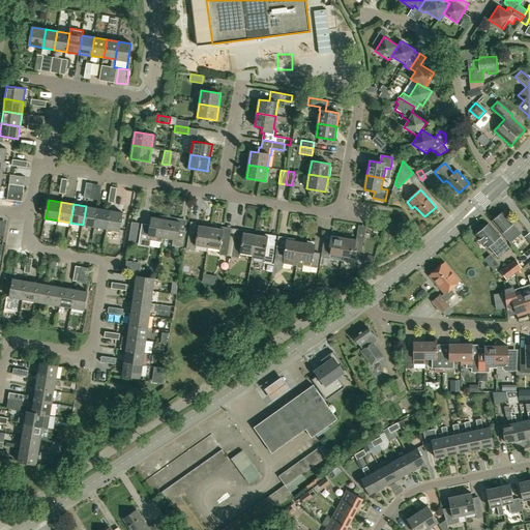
[(83,225),(95,227),(98,208),(86,206),(83,225)]
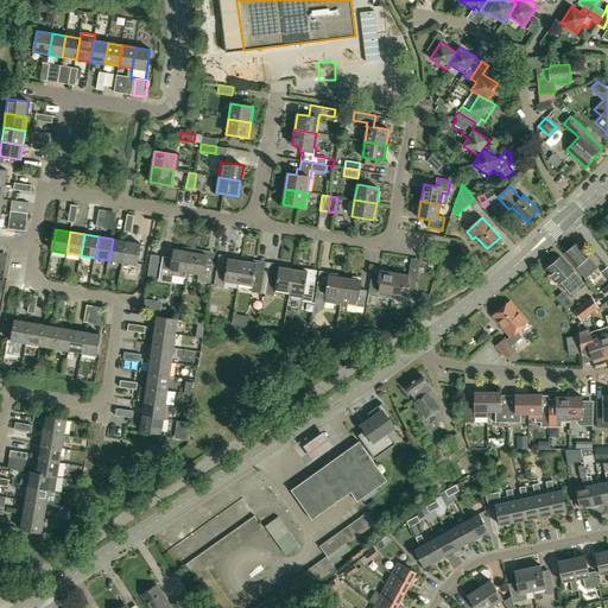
[(109,260),(124,263),(127,241),(113,239),(109,260)]
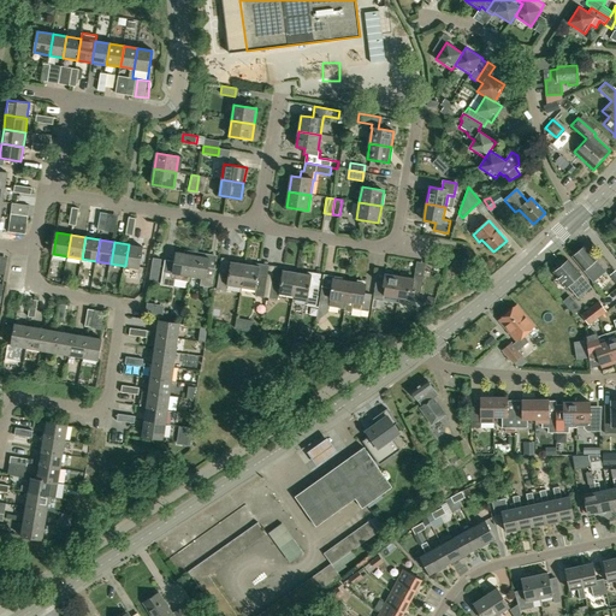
[(142,247),(129,244),(125,266),(138,268),(142,247)]
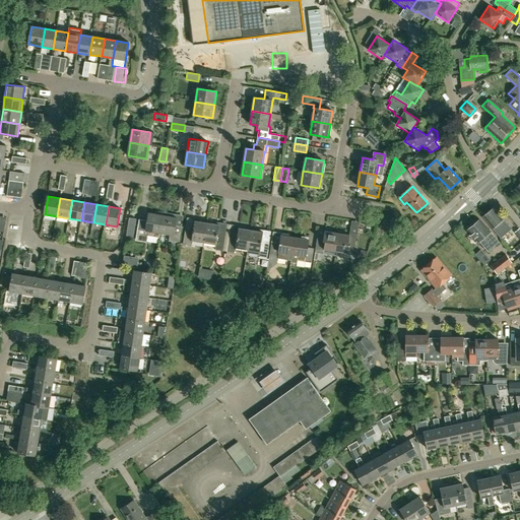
[(495,208),(484,217),(494,229),(501,237),(511,229),(504,220),(495,208)]
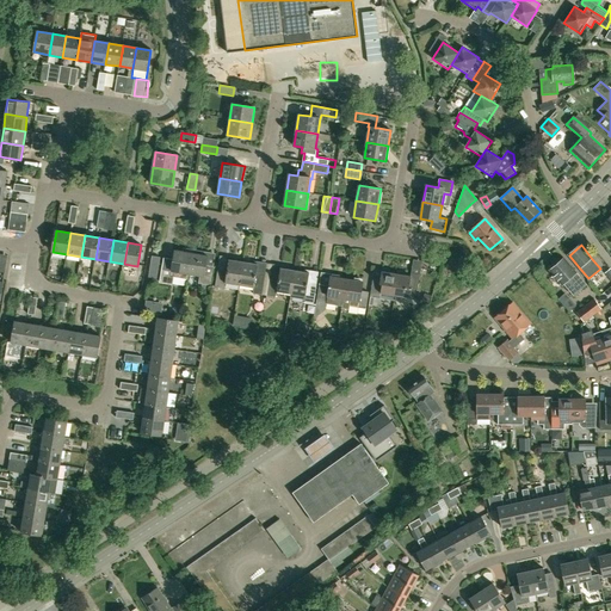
[(187,279),(189,275),(192,253),(176,251),(173,260),(164,258),(160,283),(172,284),(173,277),(187,279)]
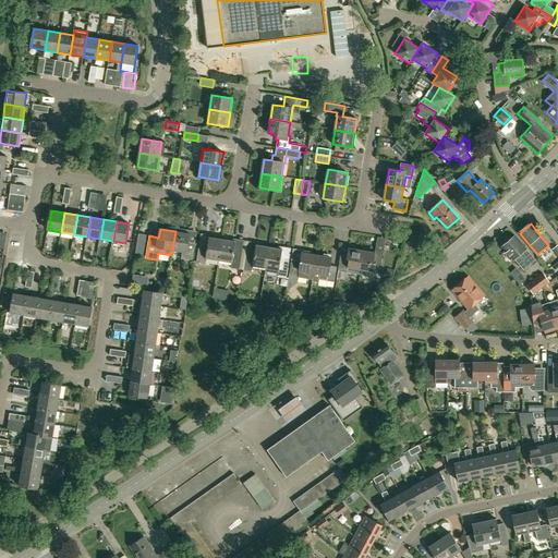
[(187,265),(187,261),(192,262),(195,244),(189,242),(190,233),(176,231),(172,251),(182,252),(181,259),(183,259),(182,264),(187,265)]
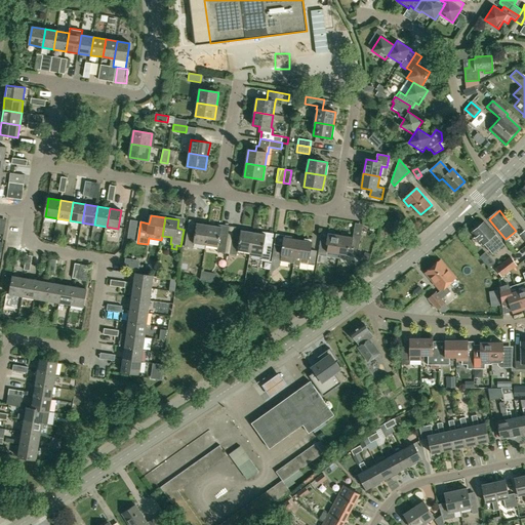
[(130,219),(127,238),(134,240),(137,220),(130,219)]
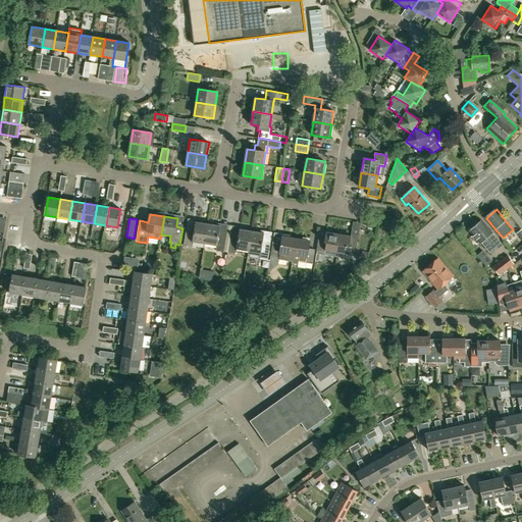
[(475,223),(475,226),(470,231),(480,244),(481,243),(489,253),(501,243),(482,221),(479,220),(475,223)]
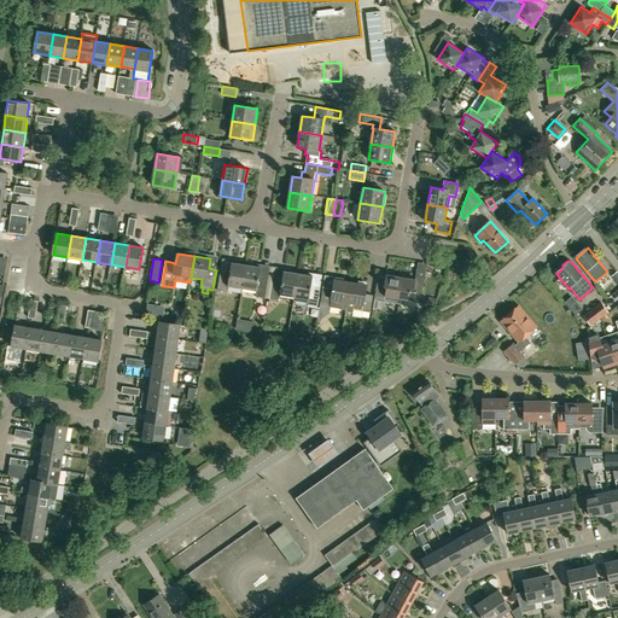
[(242,289),(246,264),(232,263),(231,273),(221,270),(217,291),(227,292),(228,286),(242,289)]
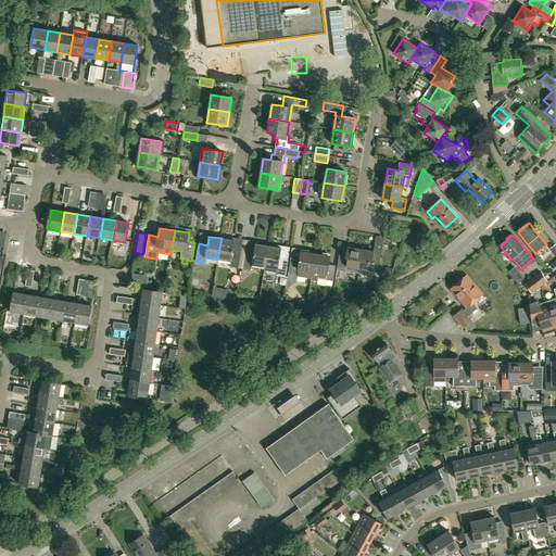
[(222,238),(217,260),(231,262),(230,267),(239,269),(241,251),(234,249),(235,240),(222,238)]
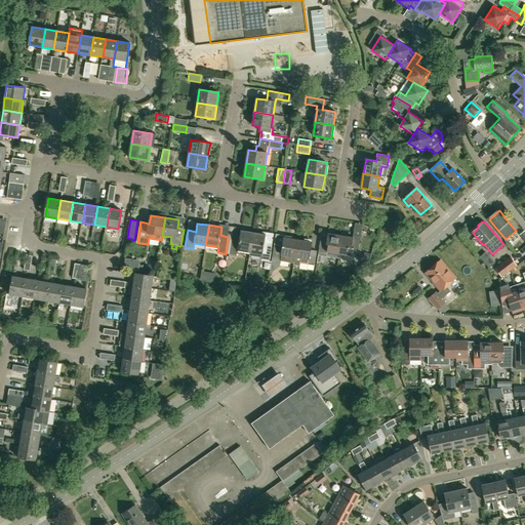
[(250,252),(253,233),(241,231),(240,239),(232,237),(229,254),(237,255),(238,250),(250,252)]
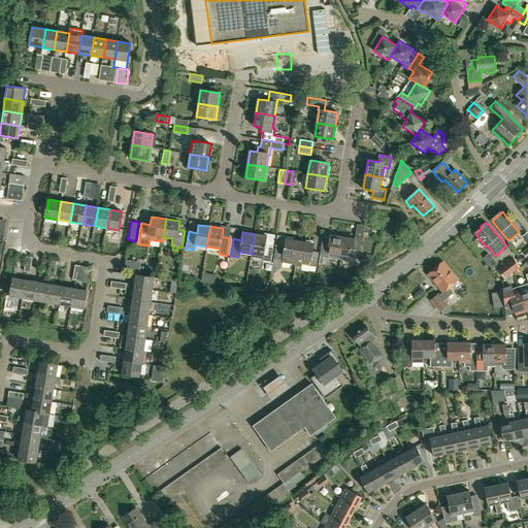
[(329,254),(341,255),(343,248),(341,246),(342,236),(334,235),(334,232),(330,232),(329,239),(323,238),(320,257),(329,258),(329,254)]
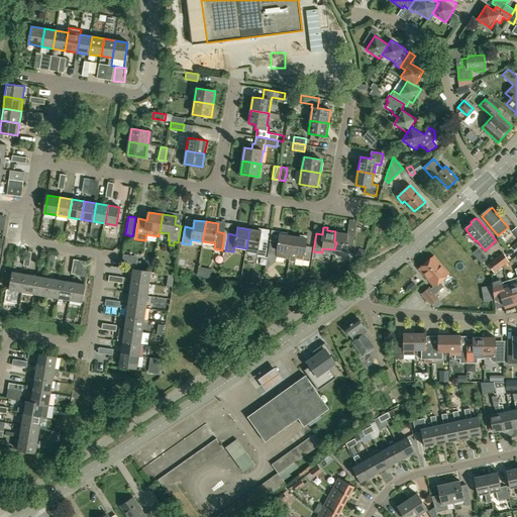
[(249,229),(246,248),(245,254),(266,257),(269,240),(261,239),(262,231),(249,229)]
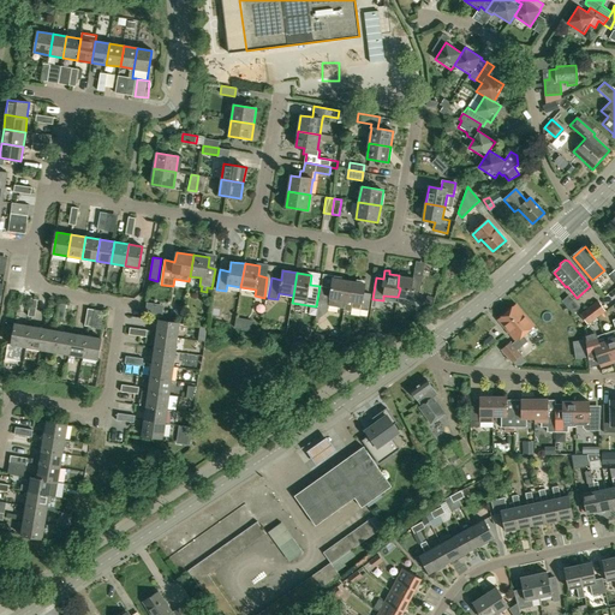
[(400,273),(399,275),(398,287),(400,288),(398,297),(399,298),(398,303),(407,304),(410,303),(410,299),(413,300),(415,290),(421,291),(423,276),(415,275),(413,278),(404,276),(404,273),(400,273)]
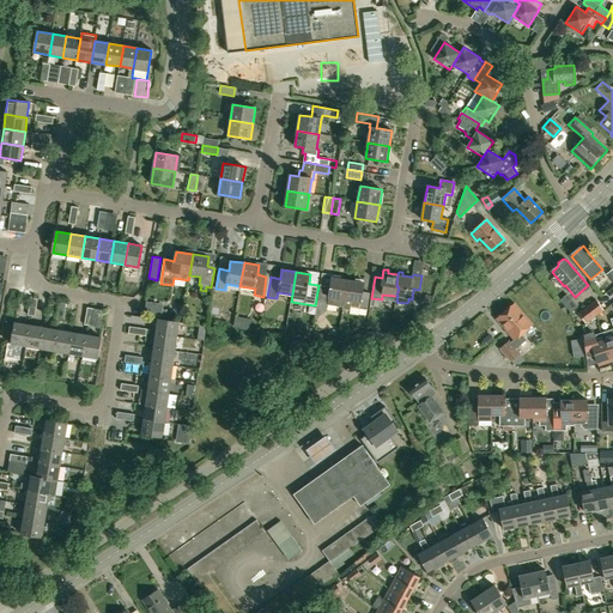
[(317,302),(344,305),(347,280),(332,278),(331,287),(320,285),(317,302)]
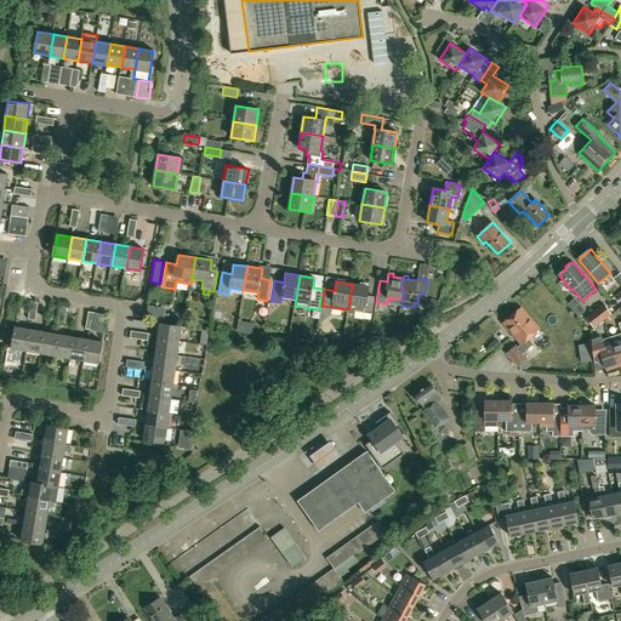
[(372,314),(375,297),(368,296),(369,286),(352,284),(348,309),(347,313),(354,314),(355,312),(372,314)]
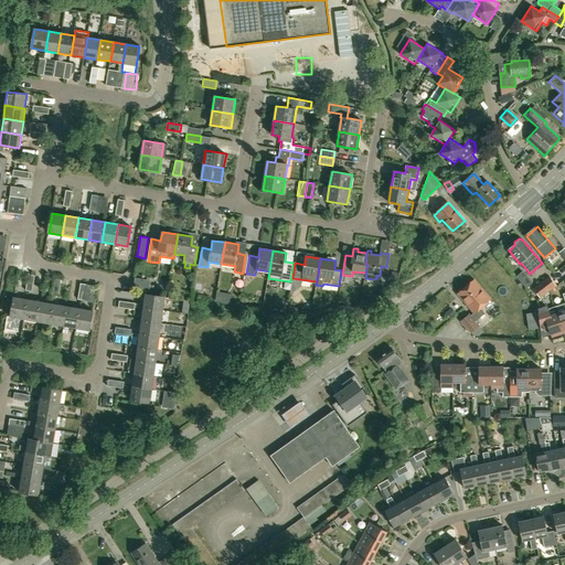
[(526,276),(520,281),(526,288),(533,283),(526,276)]
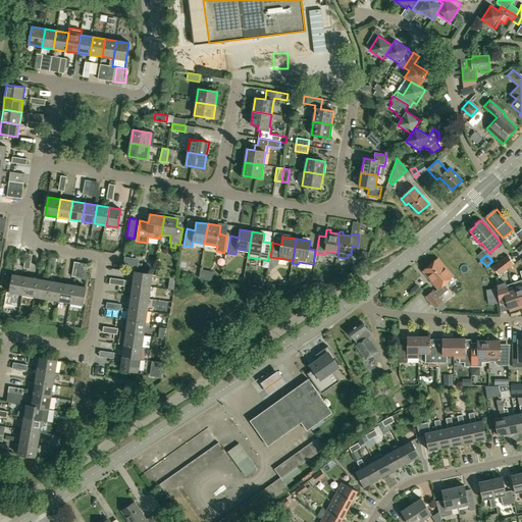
[(500,275),(514,264),(508,256),(492,267),(500,275)]
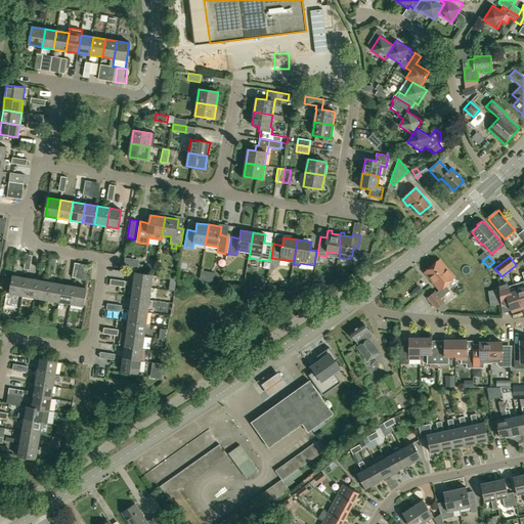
[(439,259),(424,272),(439,290),(435,293),(434,292),(427,298),(436,309),(444,302),(441,298),(449,291),(445,286),(455,277),(439,259)]
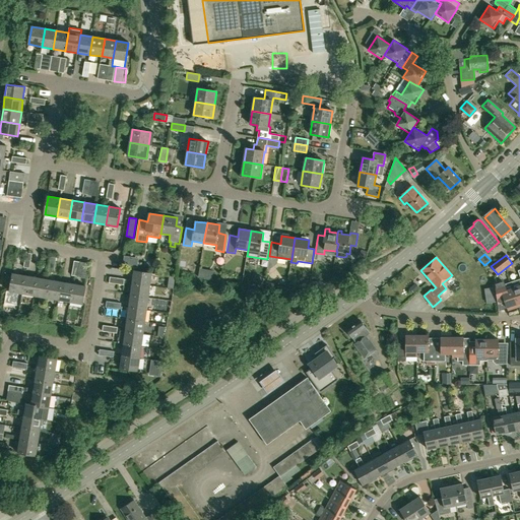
[(134,270),(132,283),(150,286),(155,286),(157,274),(152,273),(134,270)]
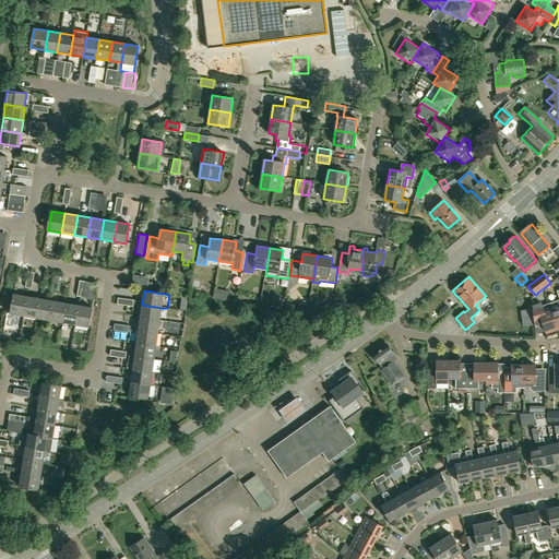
[(24,316),(27,296),(14,294),(11,313),(24,316)]
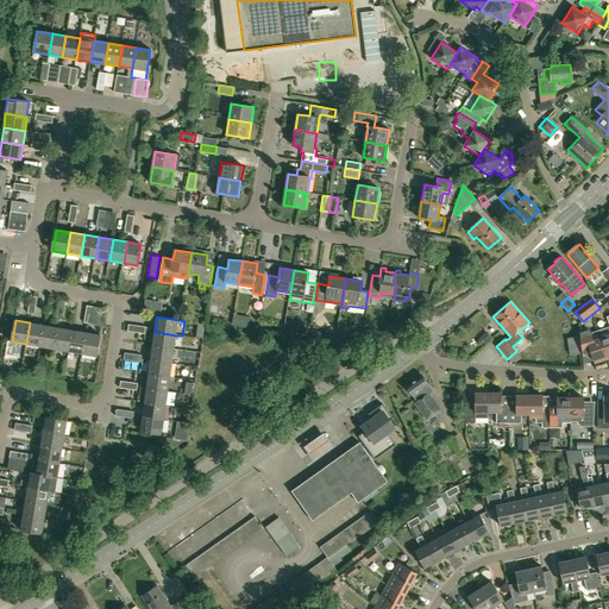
[(43,325),(30,322),(26,344),(39,346),(43,325)]
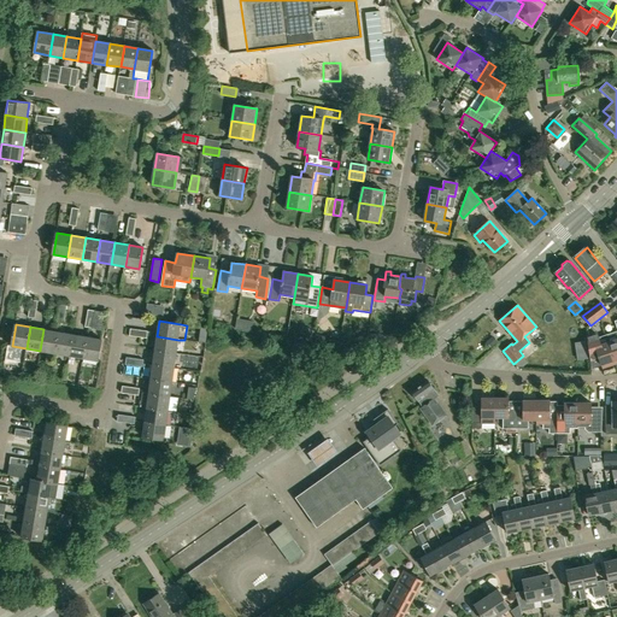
[(306,327),(303,333),(310,336),(313,330),(306,327)]
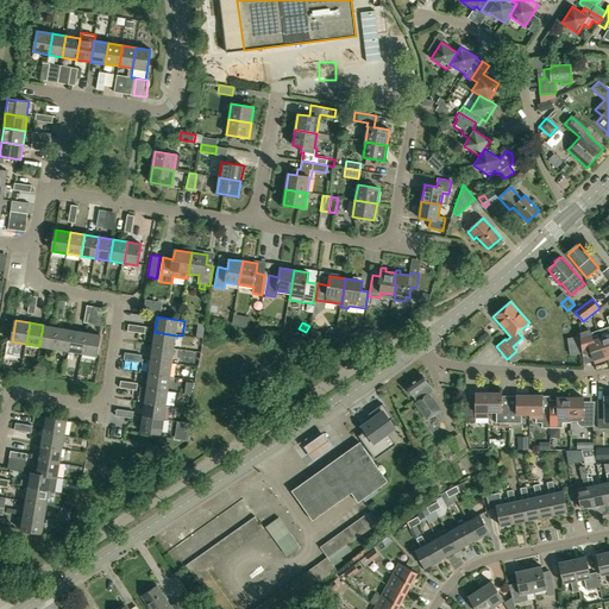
[(54,349),(57,327),(43,325),(39,346),(54,349)]
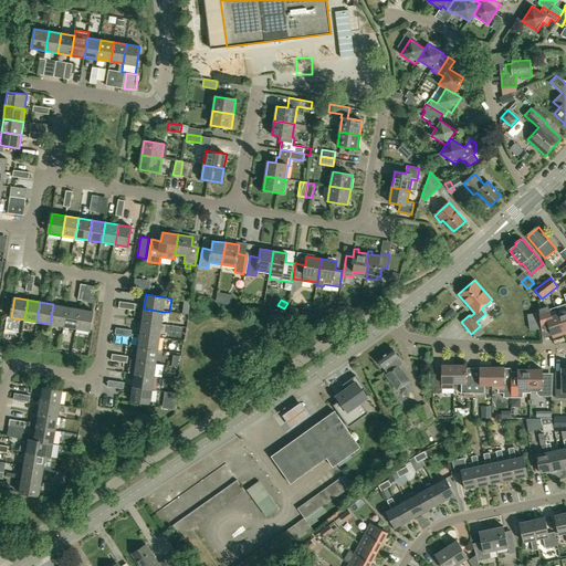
[(565,303),(555,307),(565,335),(565,334),(565,303)]
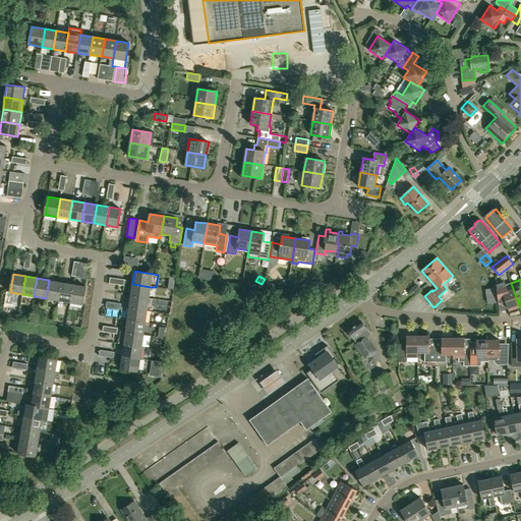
[(61,282),(49,280),(46,298),(58,300),(61,282)]
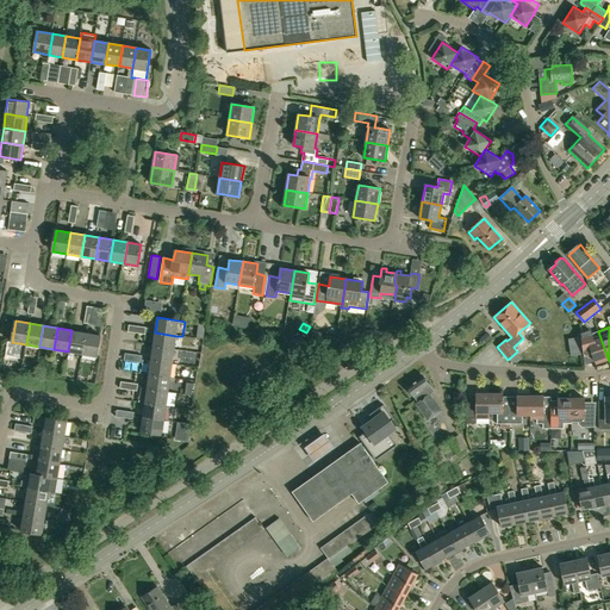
[(68,352),(82,354),(86,334),(72,330),(68,352)]
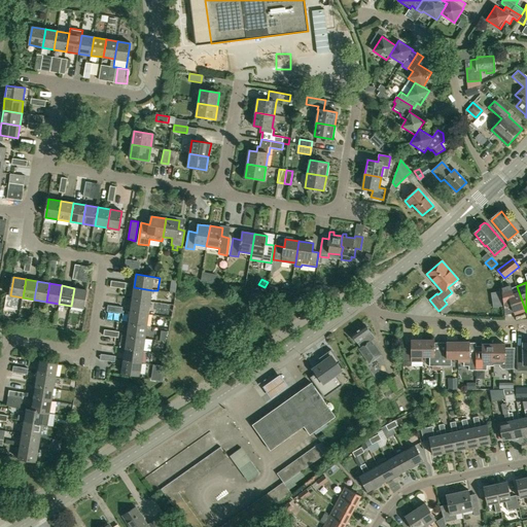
[(526,312),(517,286),(512,287),(511,286),(501,288),(504,308),(505,307),(512,305),(515,315),(526,312)]
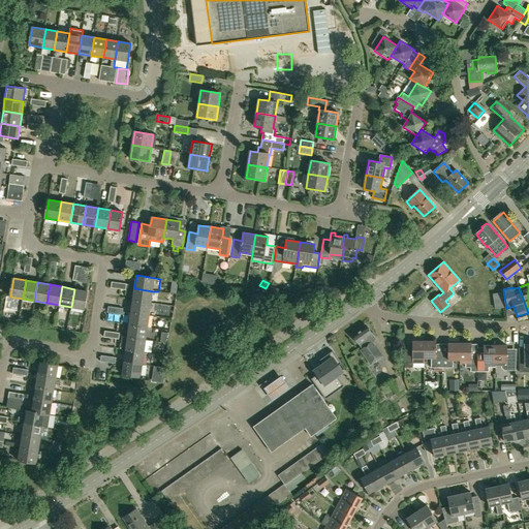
[(132,301),(151,303),(153,291),(134,288),(132,301)]
